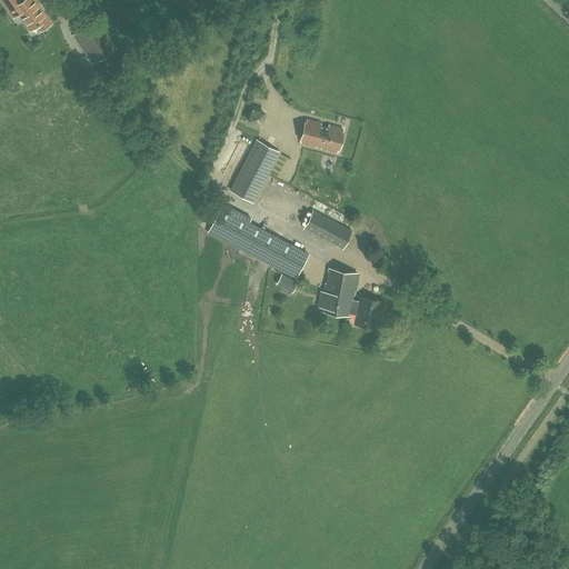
[(1,0),(11,15),(17,11),(29,31),(37,26),(40,31),(50,25),(33,0),(25,0),(21,3),(19,0),(1,0)]
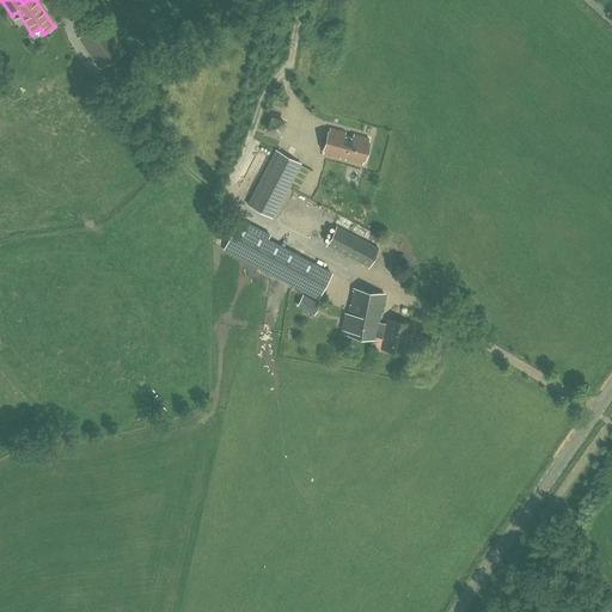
[(126,51),(105,20),(80,38),(101,68),(126,51)]
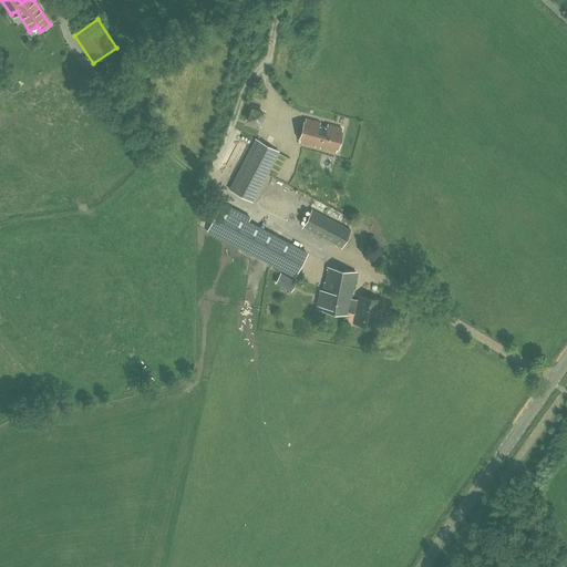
[(258,123),(263,113),(251,109),(248,120),(258,123)]
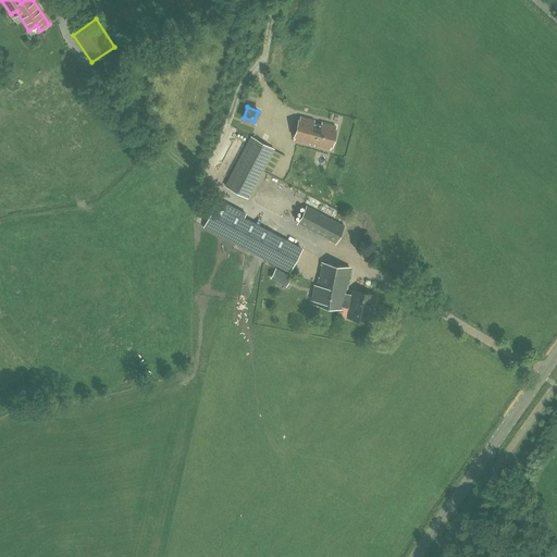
[(314,120),(301,116),(295,139),(310,144),(310,143),(314,144),(314,145),(330,149),(335,126),(322,122),(321,124),(314,122),(314,120)]
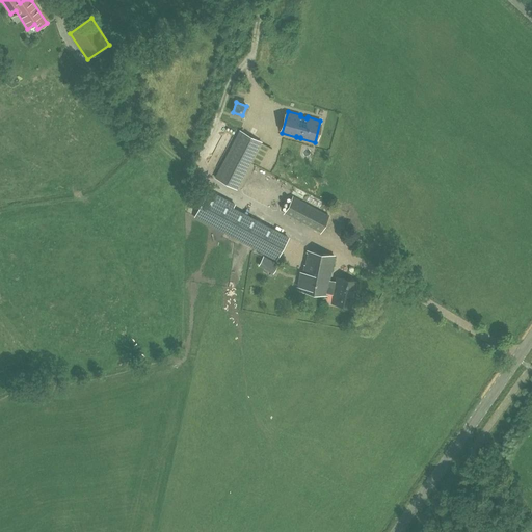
[(237,188),(261,142),(240,132),(216,177),(237,188)]
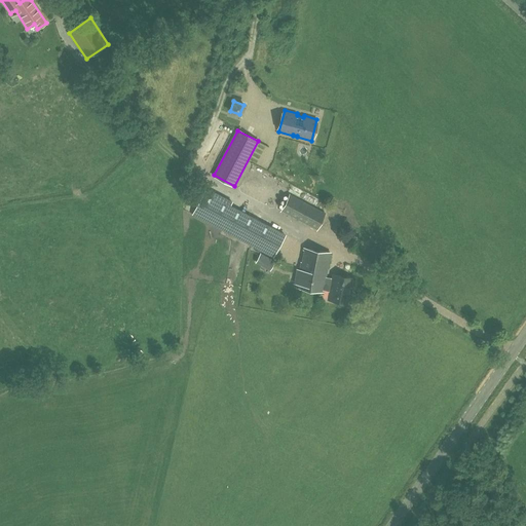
[(273,257),(285,235),(230,207),(232,202),(207,189),(192,215),(273,257)]
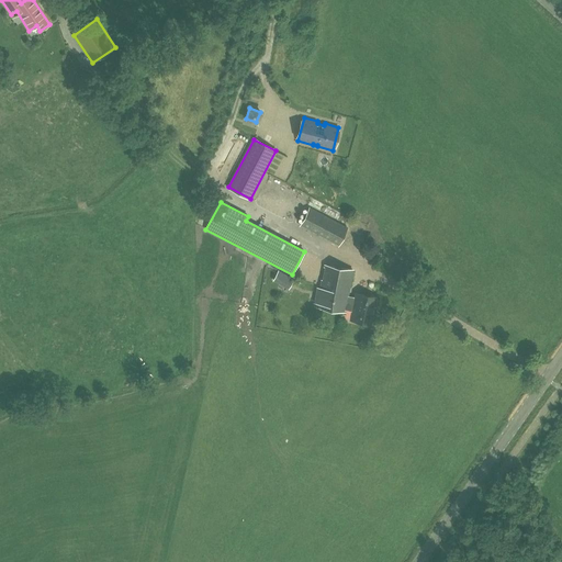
[(310,208),(301,226),(338,246),(347,227),(310,208)]
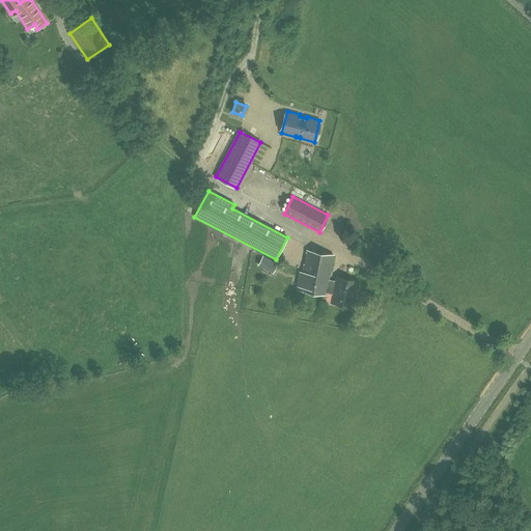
[(326,296),(326,291),(328,280),(333,256),(308,252),(307,252),(307,253),(308,253),(306,264),(305,264),(304,271),(302,271),(302,272),(299,271),(297,286),(299,286),(299,288),(301,289),(300,290),(326,296)]
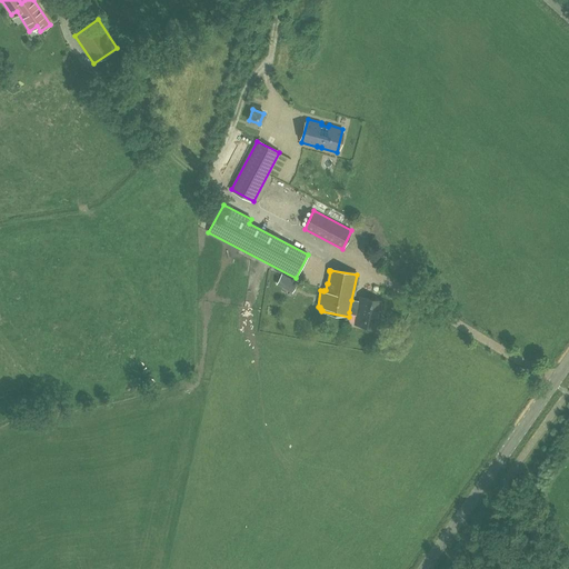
[(281,273),(276,285),(282,288),(288,277),(281,273)]
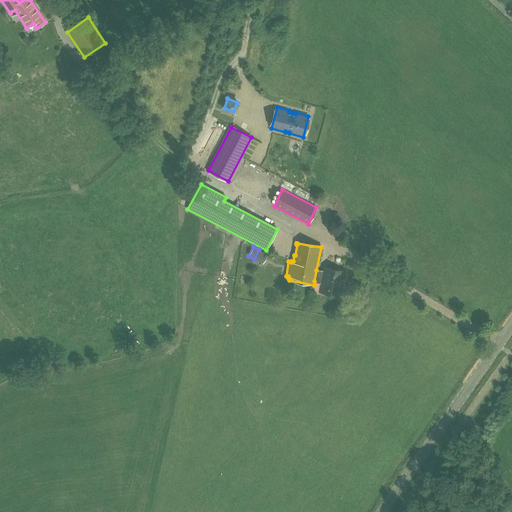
[(316,270),(314,281),(321,282),(319,292),(339,296),(344,271),(325,268),(324,272),(316,270)]
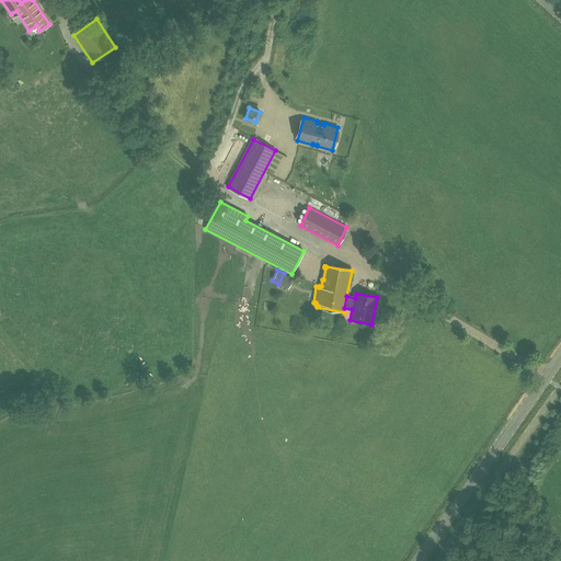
All buildings are outlined.
